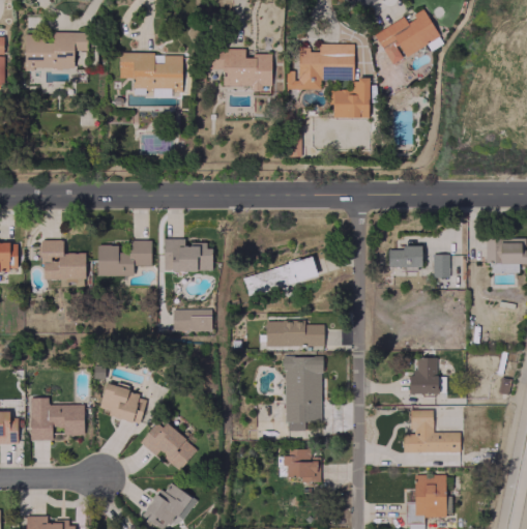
[(405,18),(376,32),(390,63),(440,39),(426,8),(414,15),(416,19),(408,23),(405,18)]
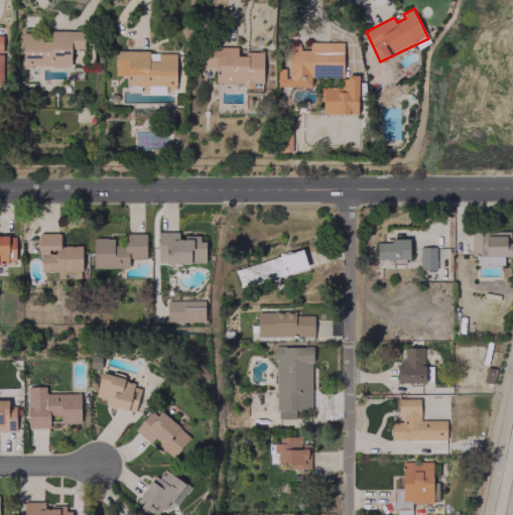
[(87,49),(86,31),(52,31),(52,38),(25,39),(25,68),(74,67),(73,49),(87,49)]
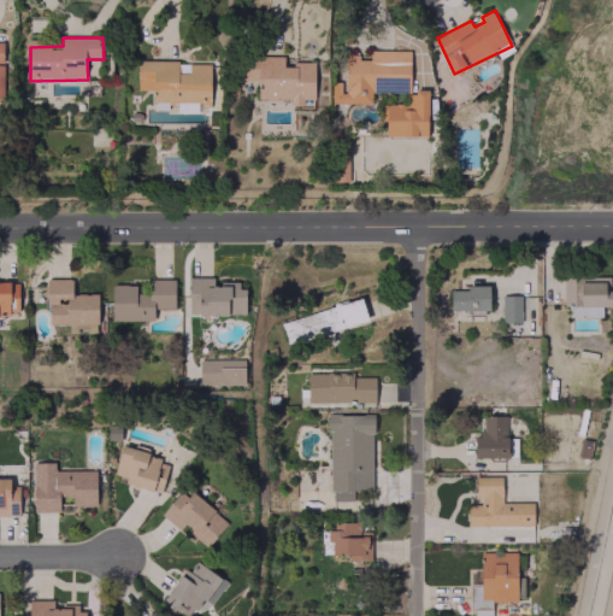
[(412,52),(372,51),(372,60),(360,60),(360,54),(347,54),(347,83),(334,83),(334,104),(375,104),(375,93),(412,93),(412,52)]
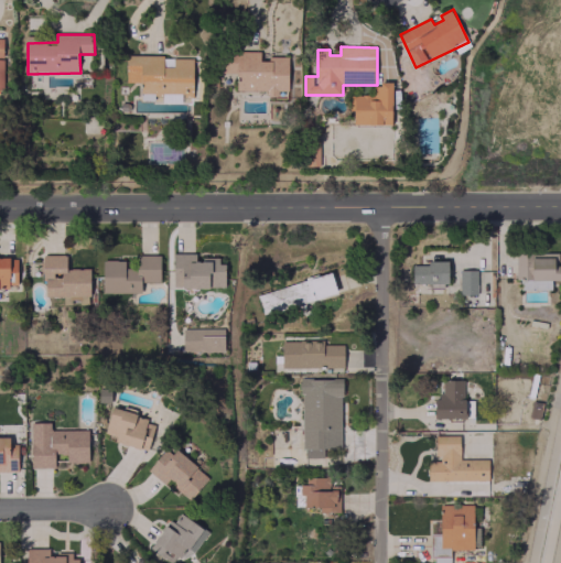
[(290,58),(262,58),(262,52),(225,52),(225,78),(238,78),(238,90),(269,91),(269,96),(280,96),(280,91),(290,91),(290,58)]
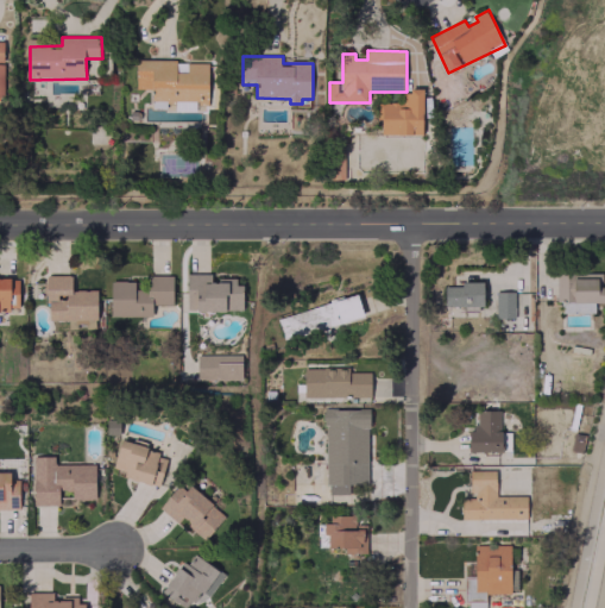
[(210,62),(138,62),(138,89),(152,89),(152,101),(177,101),(177,111),(199,111),(199,105),(209,105),(210,62)]
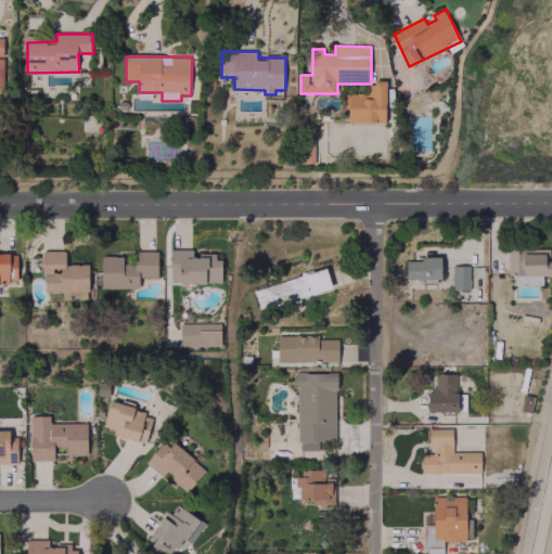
[(386,124),(387,82),(370,81),(370,94),(349,94),(349,123),(386,124)]
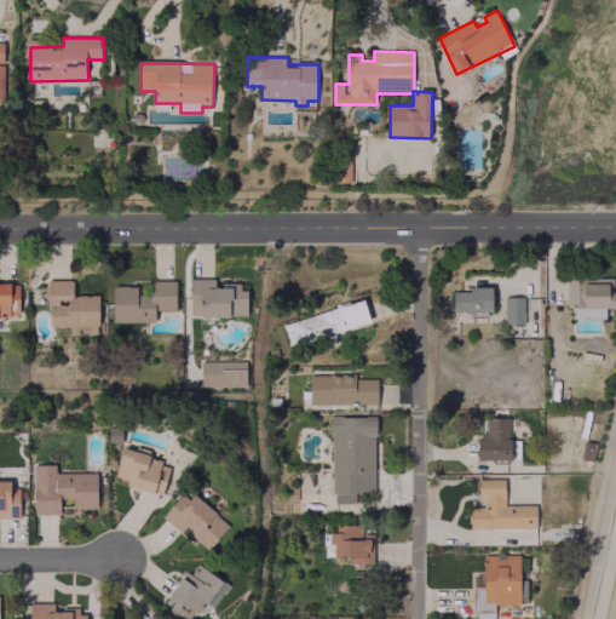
[(615,278),(569,279),(569,308),(574,308),(574,319),(606,317),(606,309),(615,308),(615,278)]
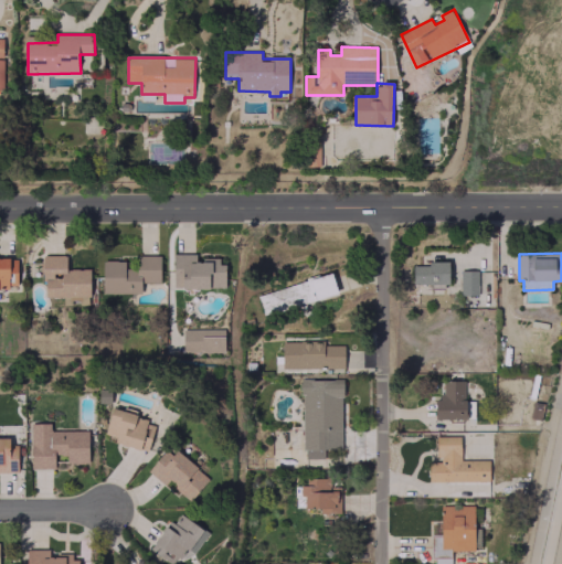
[(198,254),(175,255),(176,289),(226,289),(226,259),(198,259),(198,254)]
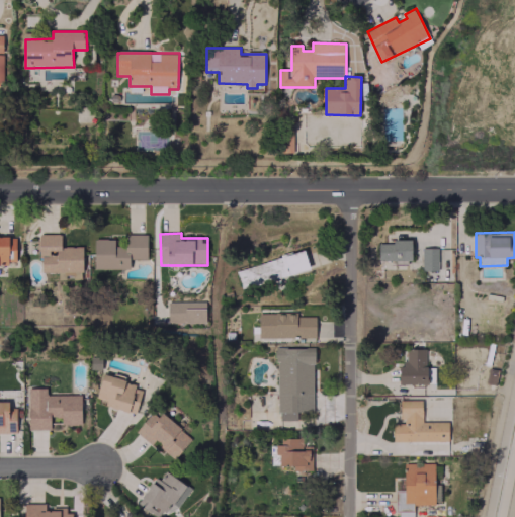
[(41,235),(43,273),(84,272),(84,247),(63,247),(63,235),(41,235)]
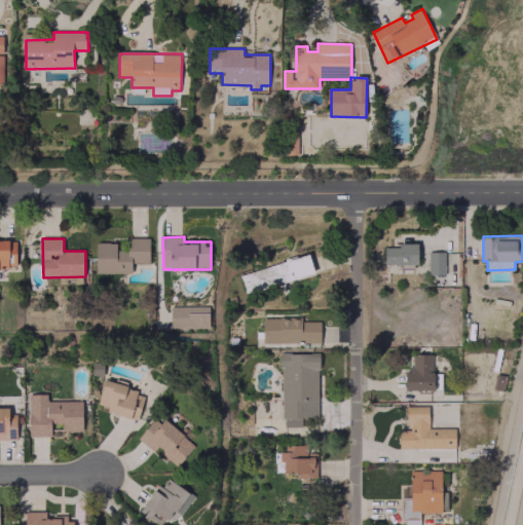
[(151,238),(129,238),(128,251),(118,251),(118,244),(98,244),(98,273),(134,273),(134,263),(151,264),(151,238)]
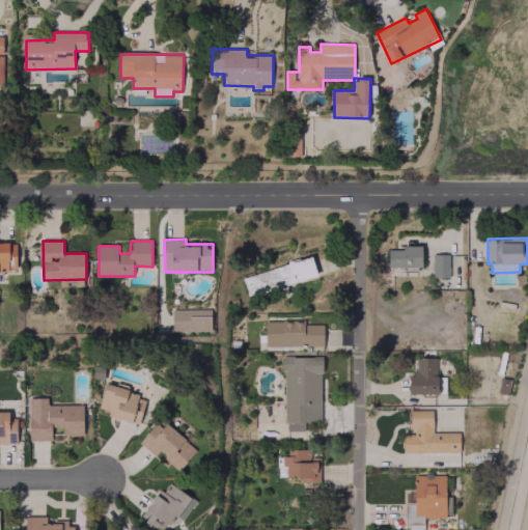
[(18,243),(0,243),(0,272),(19,272),(18,243)]
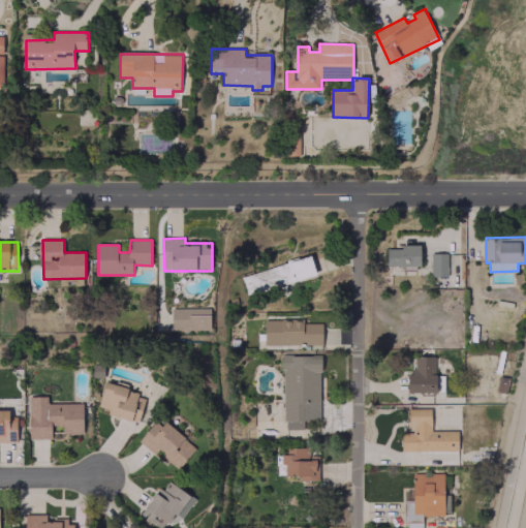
[(422,267),(422,246),(389,246),(389,267),(422,267)]
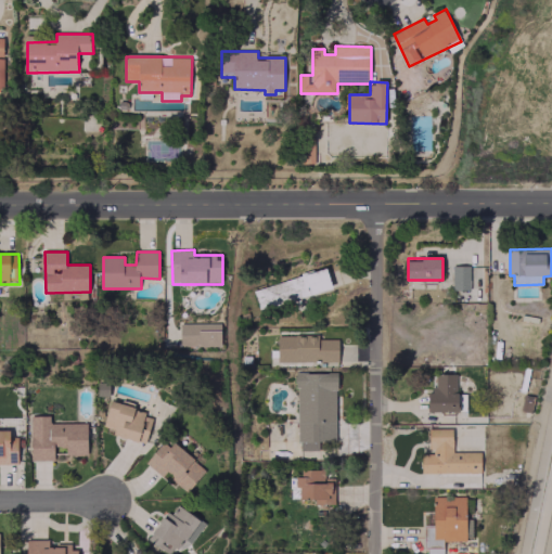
[(472,267),(454,267),(454,291),(472,291),(472,267)]
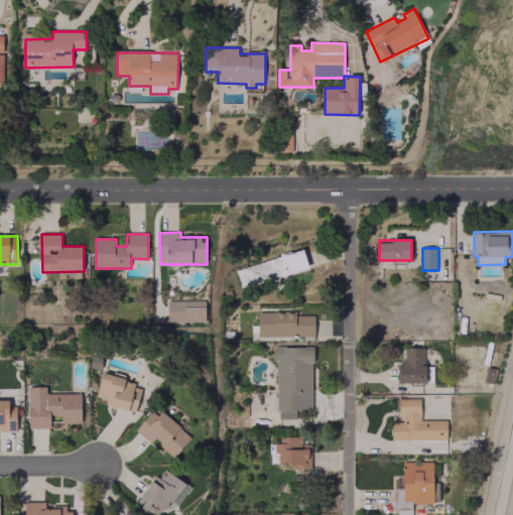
[(207,300),(168,301),(169,323),(207,323),(207,300)]
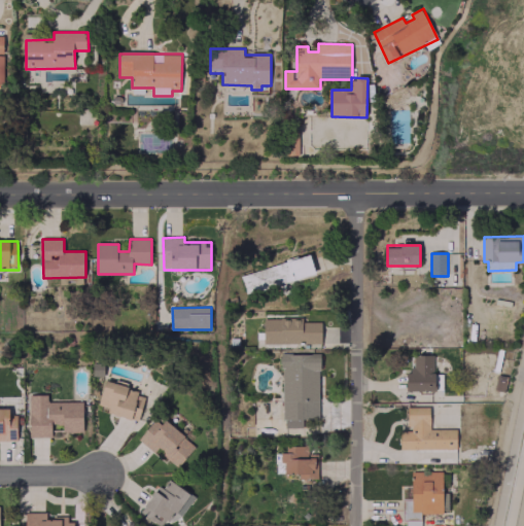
[(265,319),(266,344),(323,344),(322,322),(305,322),(305,318),(265,319)]
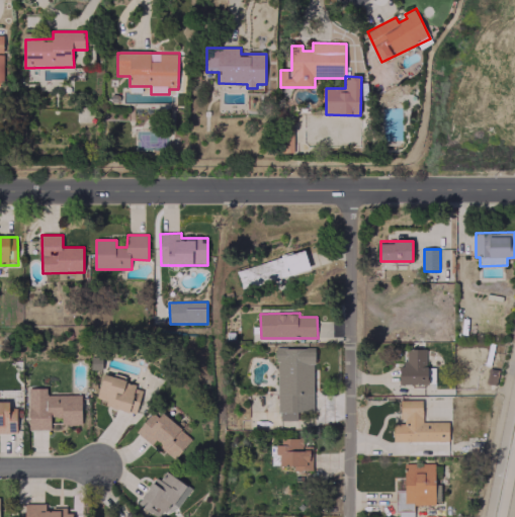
[(316,412),(315,348),(279,348),(279,421),(298,421),(298,412),(316,412)]
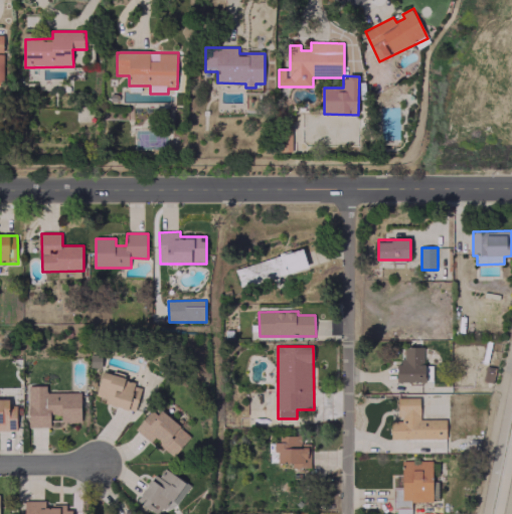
[(399,382),(425,382),(425,348),(400,347),(399,382)]
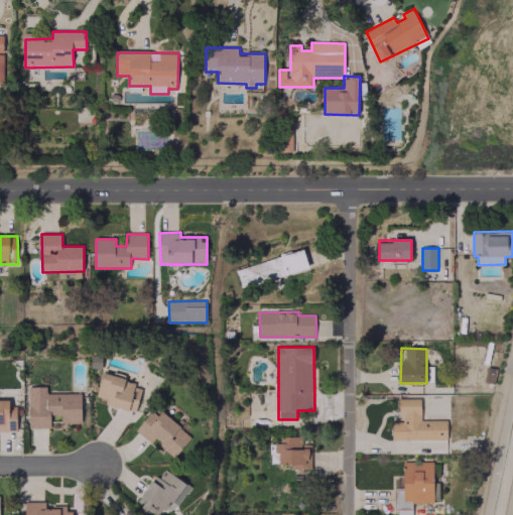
[(144,385),(104,374),(98,396),(107,399),(106,404),(137,412),(144,385)]
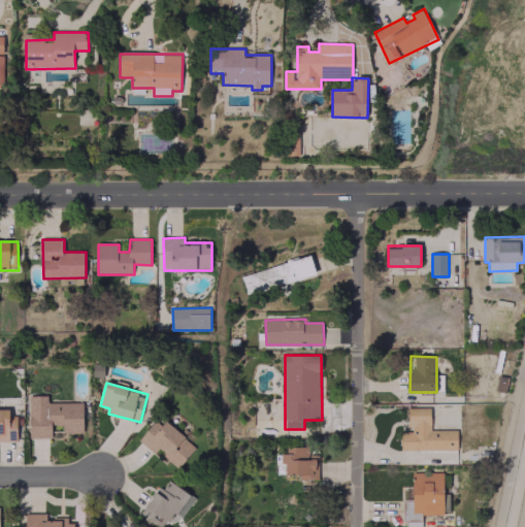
[(85,433),(85,403),(50,403),(50,396),(30,396),(31,438),(53,438),(53,426),(64,426),(64,433),(85,433)]
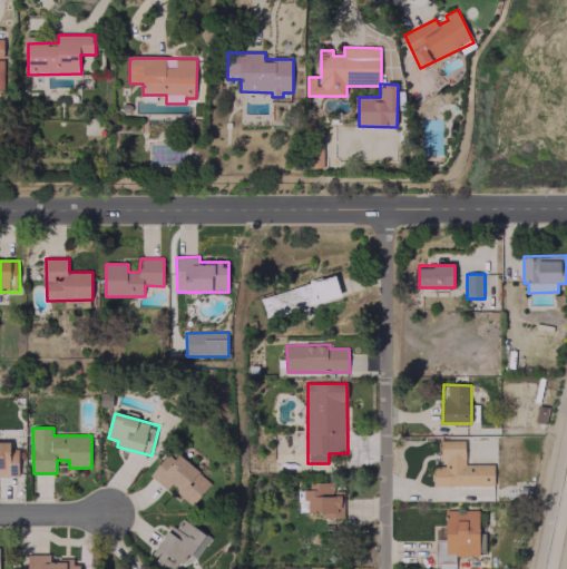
[(496,486),(496,464),(467,466),(467,441),(442,441),(442,466),(434,466),(434,487),(496,486)]
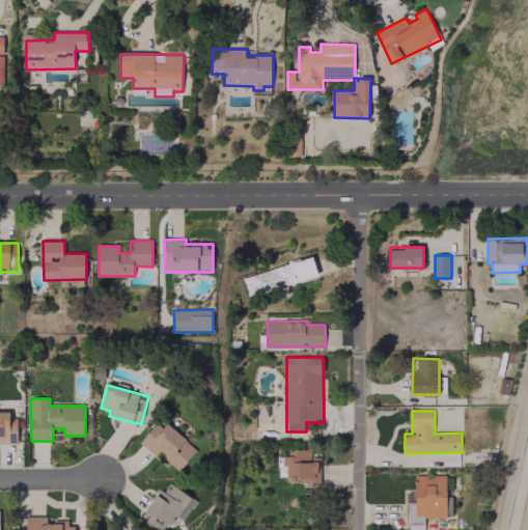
[(19,420),(10,420),(10,412),(0,412),(0,442),(19,442),(19,420)]
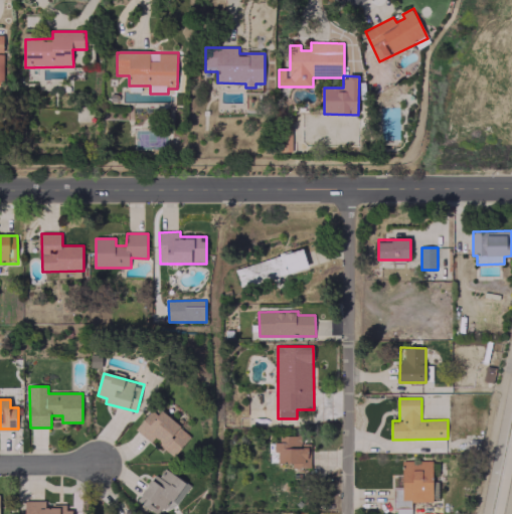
[(156,406),(136,430),(152,444),(155,440),(175,457),(192,438),(156,406)]
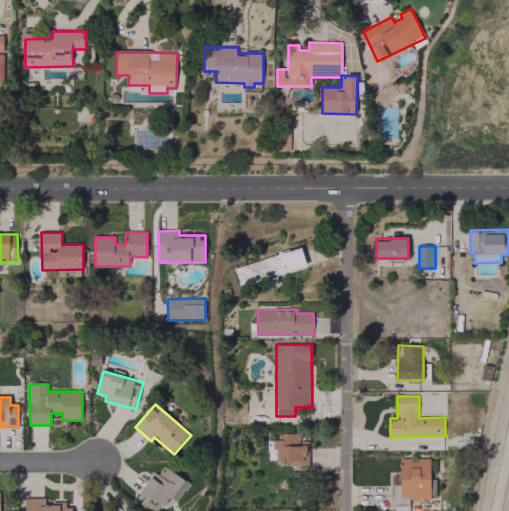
[(311,465),(310,441),(301,441),(301,433),(276,434),(277,461),(291,461),(291,466),(311,465)]
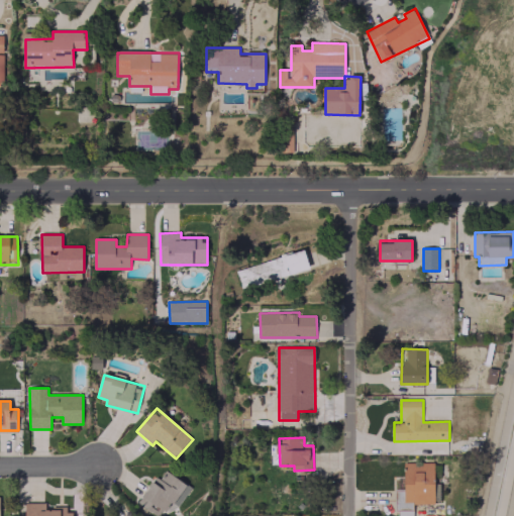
[(435,504),(434,462),(405,463),(405,490),(398,490),(397,515),(414,515),(414,504),(435,504)]
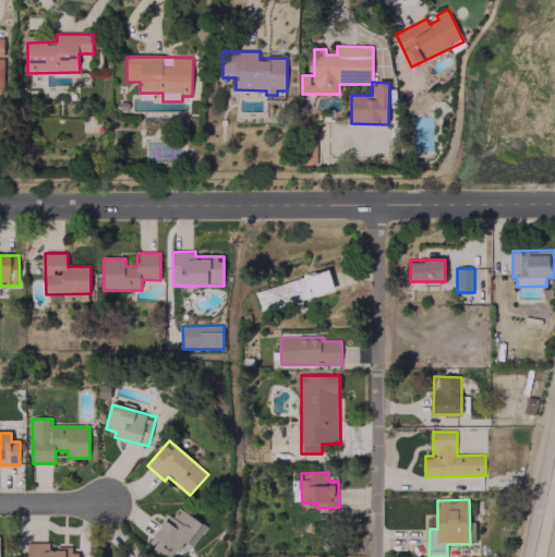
[(149,543),(169,556),(182,556),(204,524),(180,508),(173,519),(169,516),(149,543)]
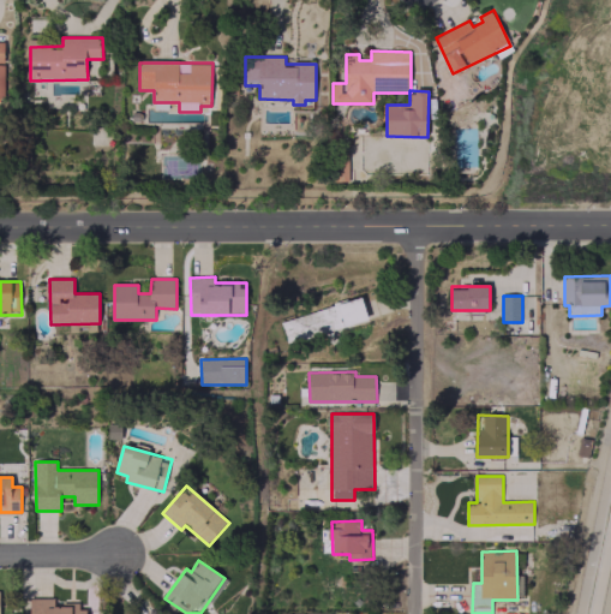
[(85,613),(85,603),(57,604),(55,598),(31,598),(30,613),(85,613)]
